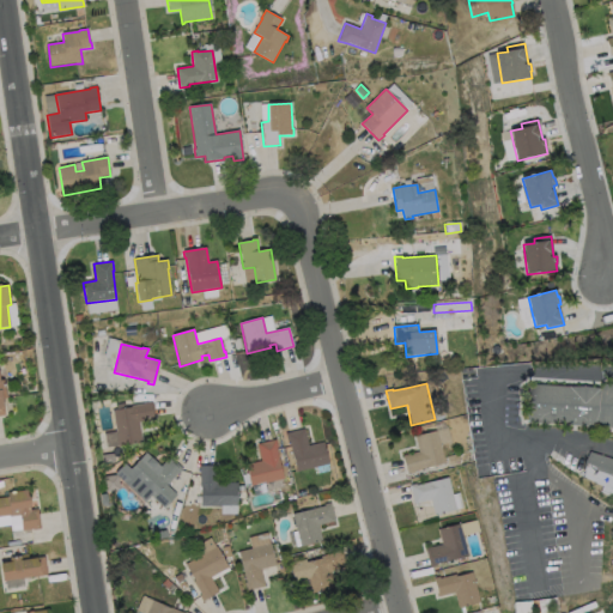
[(612,428),(525,423),(527,384),(600,389),(600,384),(612,384),(612,428)]
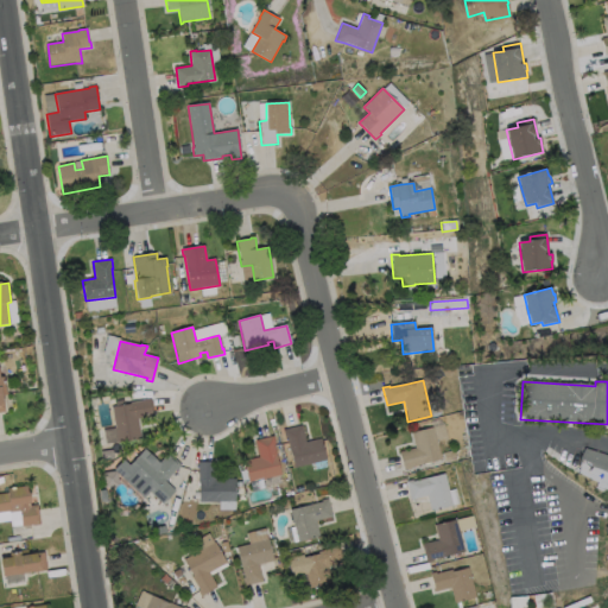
[(141,438),(118,443),(112,407),(131,405),(131,403),(145,400),(145,399),(151,398),(154,417),(138,419),(141,438)]
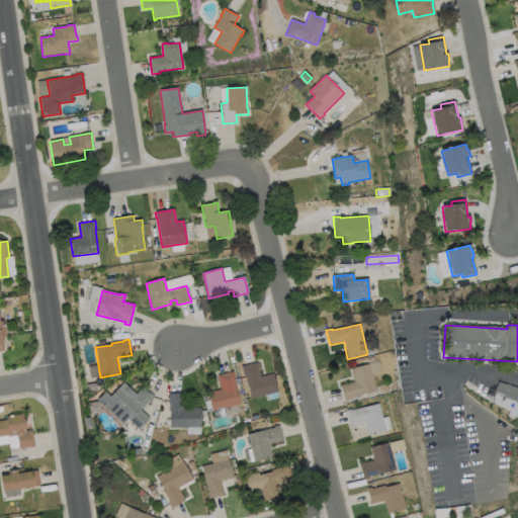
[(257,363),(260,377),(273,374),(277,393),(251,399),(245,373),(243,373),(242,366),(257,363)]
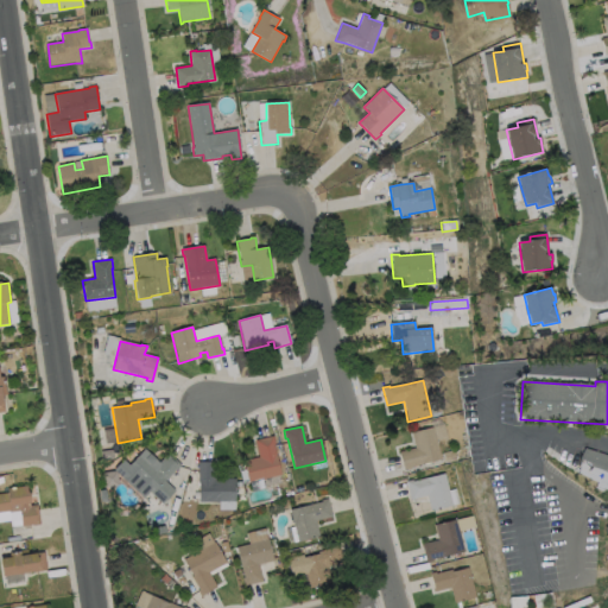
[(411,469),(405,470),(400,453),(416,449),(411,434),(434,428),(441,460),(411,467),(411,469)]
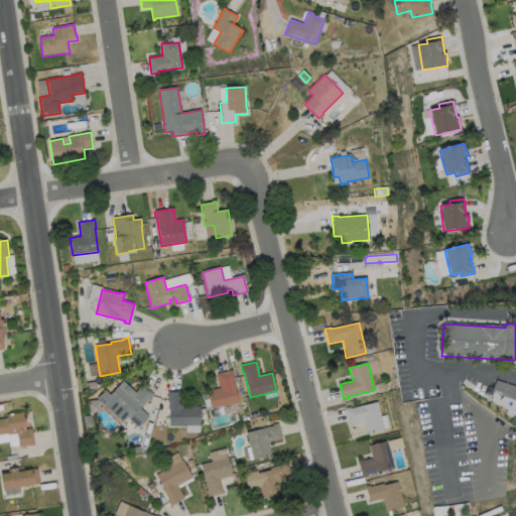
[(238,404),(211,410),(207,391),(220,388),(217,374),(232,370),(234,377),(233,378),(238,404)]
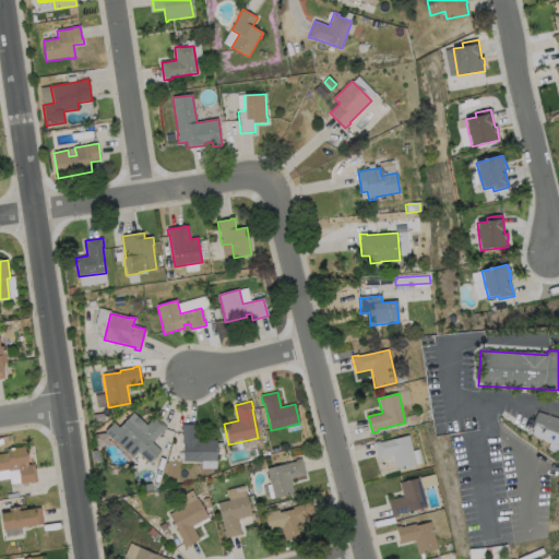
[(133,413),(146,426),(155,417),(166,428),(152,442),(162,451),(150,464),(138,452),(132,459),(105,432),(114,423),(119,428),(133,413)]
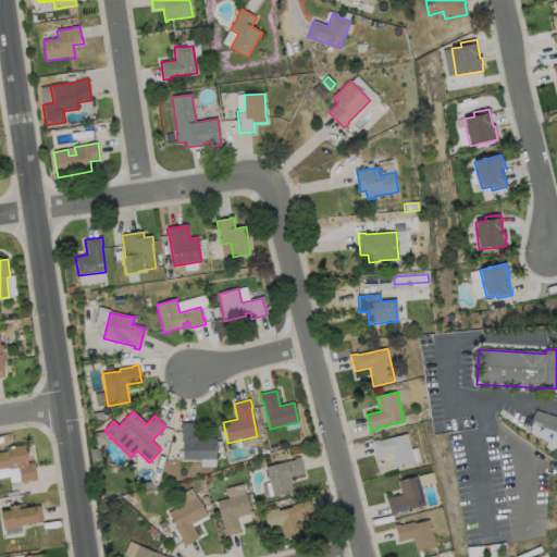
[(556,431),(554,437),(528,429),(534,411),(556,419),(556,431)]
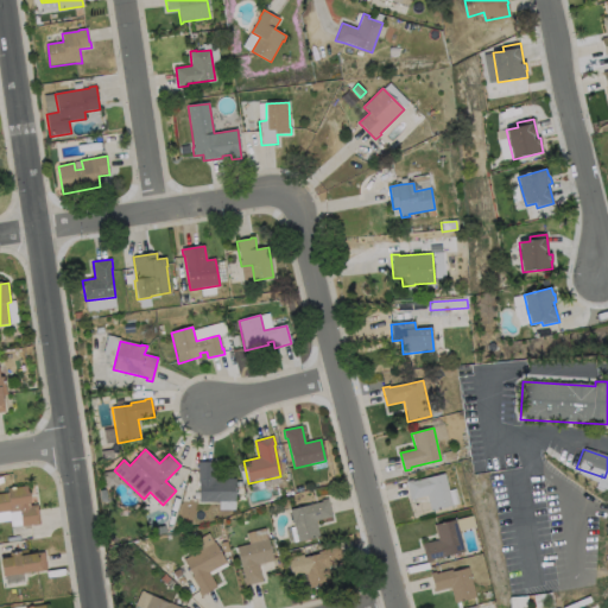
[(455,460),(445,462),(443,453),(453,450),(455,460)]
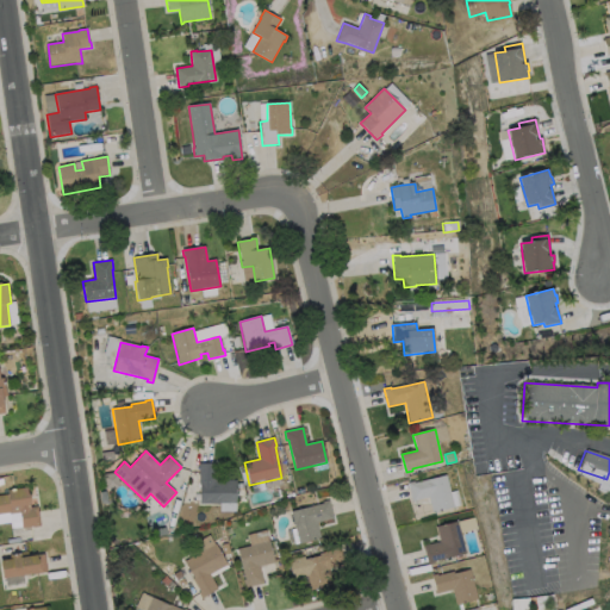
[(236,480),(236,504),(200,504),(200,485),(199,485),(199,464),(217,465),(217,480),(236,480)]
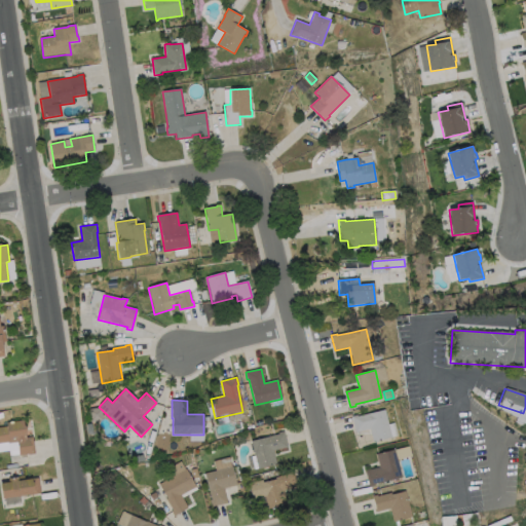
[(385,410),(391,438),(373,442),(370,428),(355,433),(351,417),(358,415),(358,417),(385,410)]
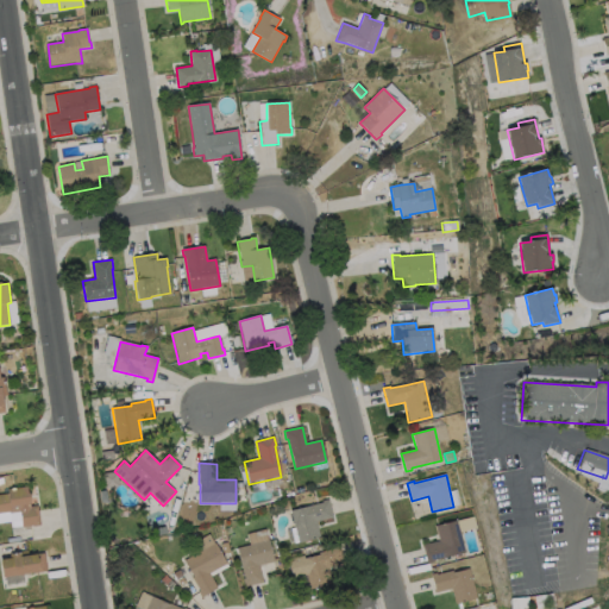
[(27,488),(30,507),(37,506),(41,526),(33,527),(33,526),(23,528),(20,513),(11,514),(11,512),(0,513),(0,495),(8,494),(7,490),(27,488)]
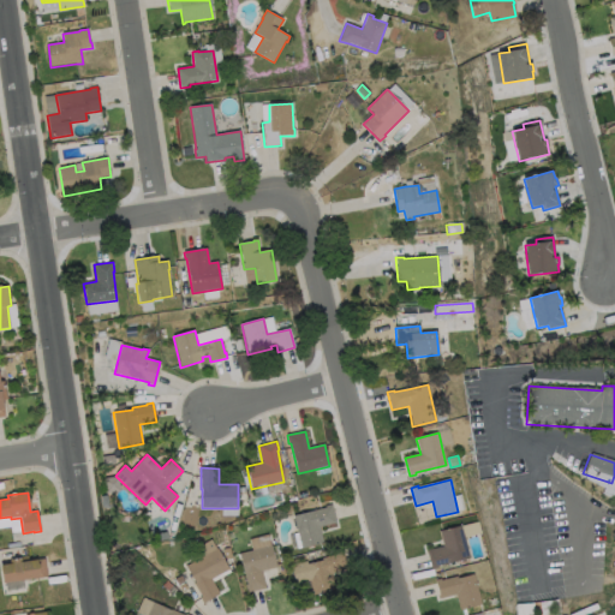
[(323,543),(303,548),(294,517),(326,508),(326,506),(332,505),(336,523),(320,527),(323,543)]
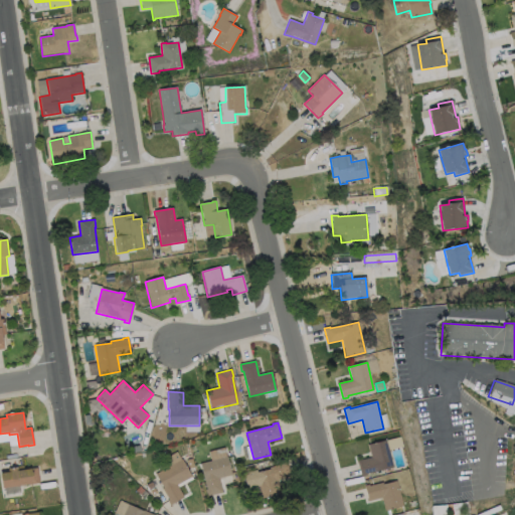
[(366,476),(361,477),(357,462),(371,458),(368,446),(386,441),(393,468),(366,475),(366,476)]
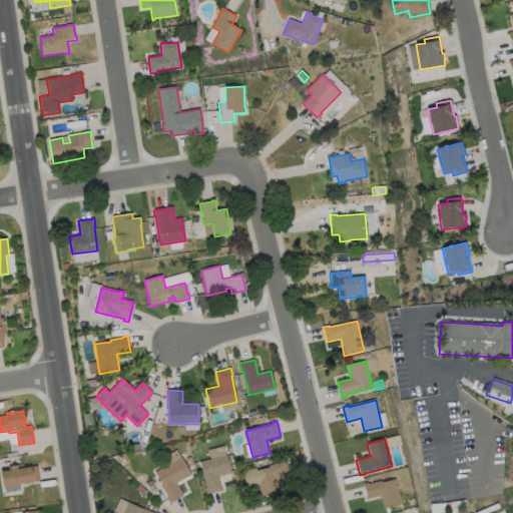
[(140,450),(131,452),(130,446),(139,444),(140,450)]
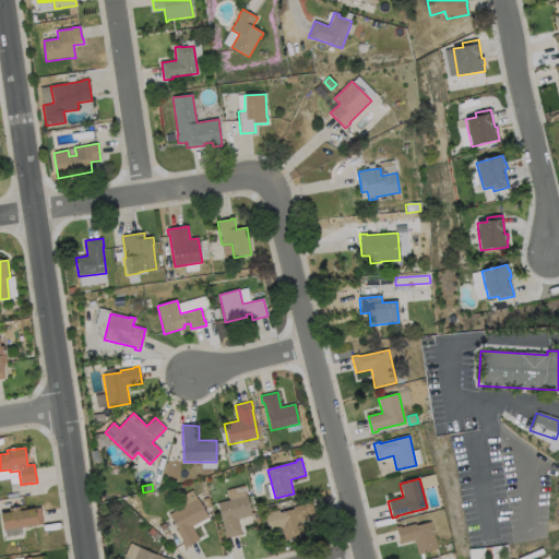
[(241,535),(225,539),(223,532),(225,532),(218,503),(247,497),(252,515),(238,520),(241,535)]
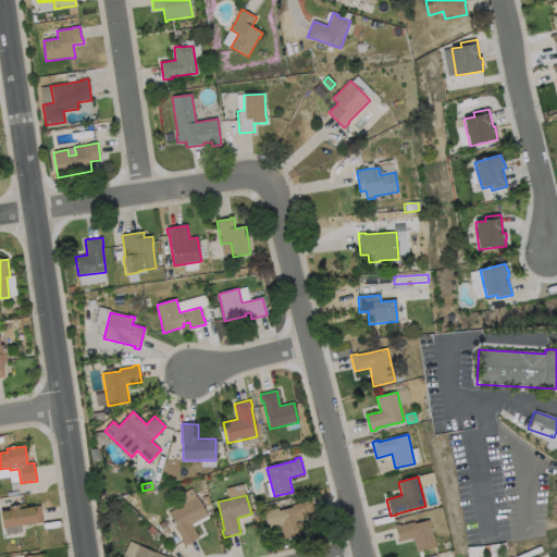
[(199,539),(184,546),(182,542),(183,541),(176,530),(177,529),(169,512),(197,497),(208,516),(192,524),(199,539)]
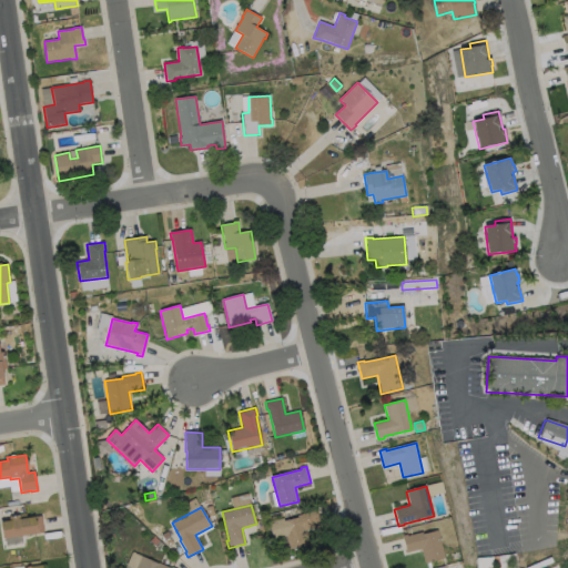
[(314,510),(318,528),(303,533),(306,546),(290,549),(286,537),(273,540),(269,523),(284,518),(284,521),(298,518),(297,515),(314,510)]
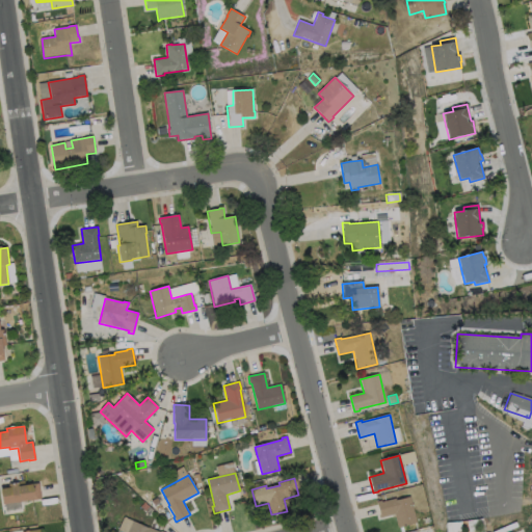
[(19,483),(19,486),(38,483),(41,499),(2,505),(0,488),(9,487),(8,485),(19,483)]
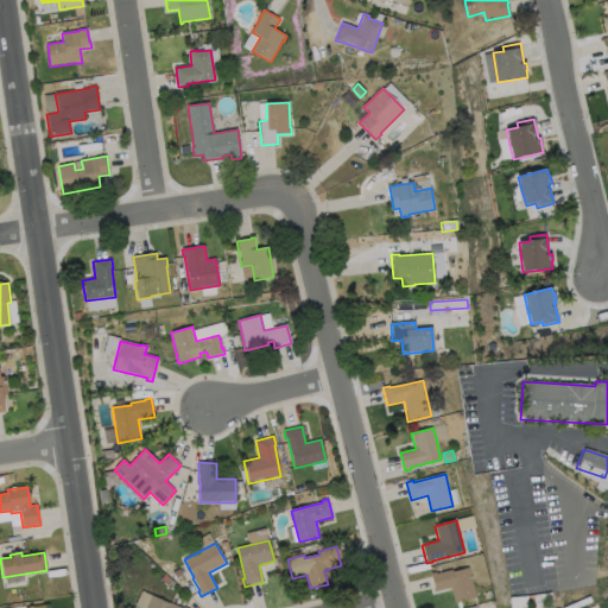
[(468,568),(476,599),(455,603),(451,588),(435,591),(430,574),(436,572),(436,574),(451,570),(453,572),(468,568)]
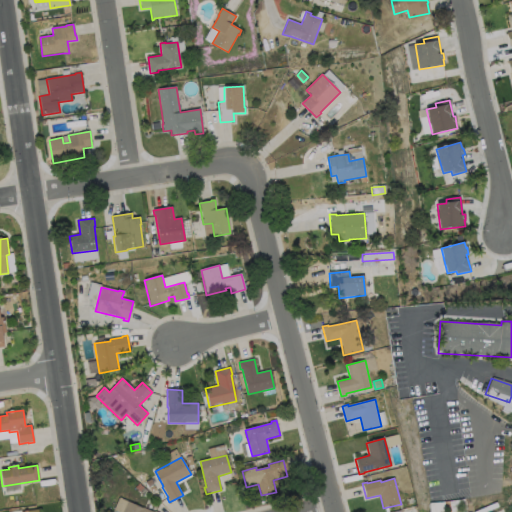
[(154,485),(149,488),(146,482),(151,479),(154,485)]
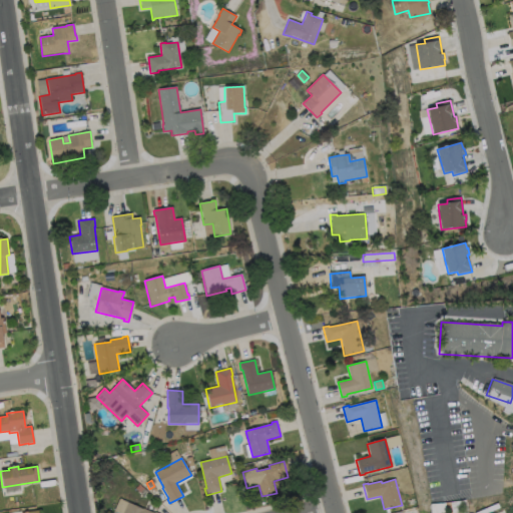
[(143,489),(140,493),(135,489),(139,485),(143,489)]
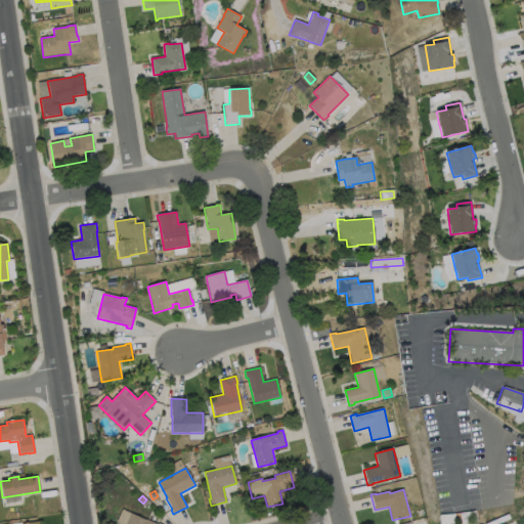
[(126,523),(131,514),(145,520),(146,520),(155,523),(158,523),(160,523),(116,523),(117,523),(119,523),(126,523)]
